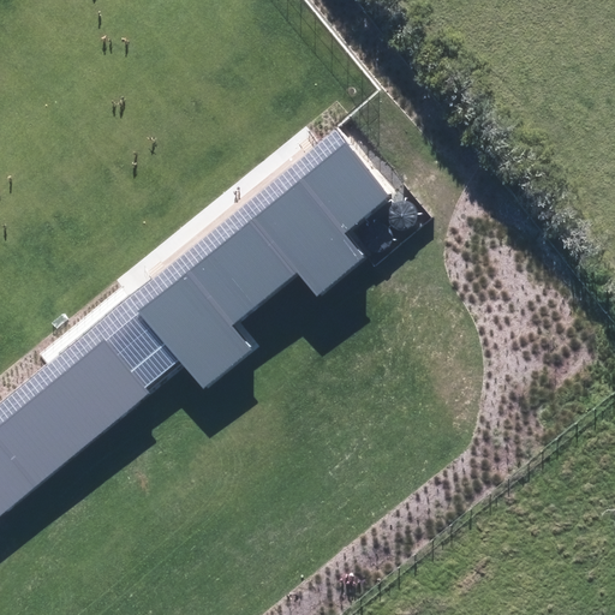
[(0,424),(103,339),(145,388),(179,360),(139,312),(350,144),(334,129),(318,142),(47,363),(0,402),(0,424)]
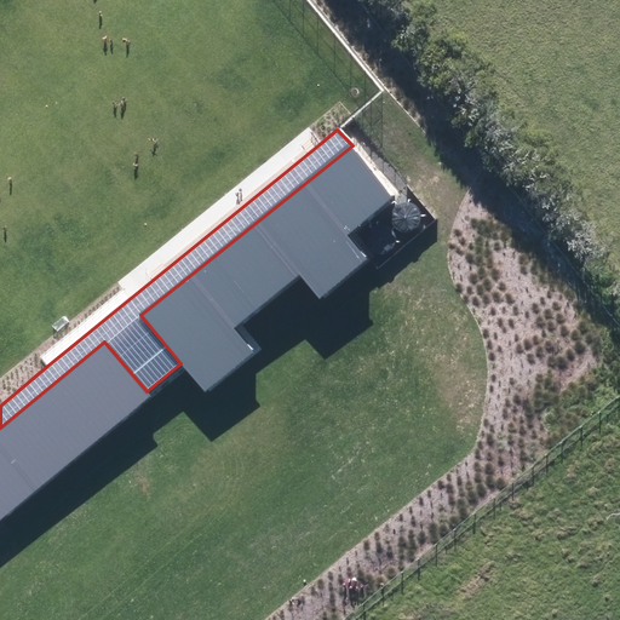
[(391,196),(352,145),(141,315),(181,363),(205,390),(252,351),(234,328),(300,274),(320,299),(367,258),(348,236),(391,196)]
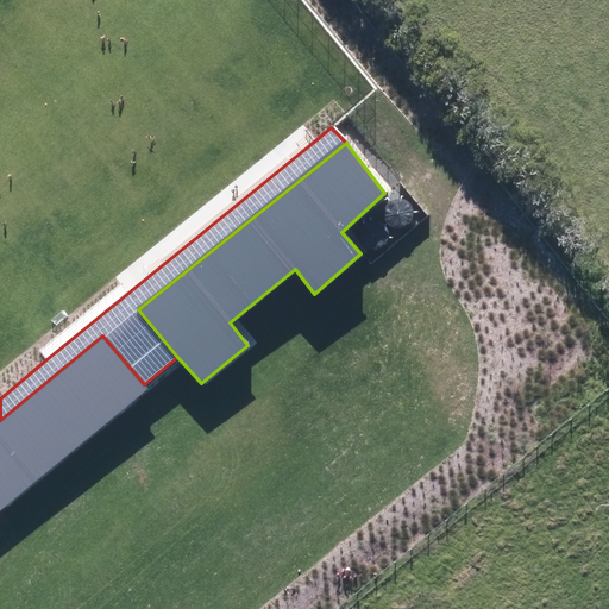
[(389,214),(391,219),(395,223),(400,225),(405,225),(410,224),(414,221),(418,217),(419,212),(419,207),(418,202),(414,198),(409,195),(405,194),(400,195),(396,196),(393,200),(390,203),(389,208),(389,214)]
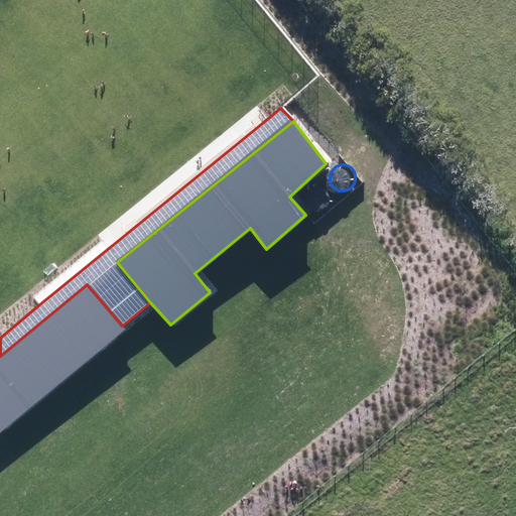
[(306,201),(307,205),(310,208),(314,210),(319,210),(324,209),(328,207),(330,203),(332,199),(332,195),(330,190),(327,187),(323,184),(319,184),(315,184),(311,186),(308,188),(306,192),(305,196),(306,201)]
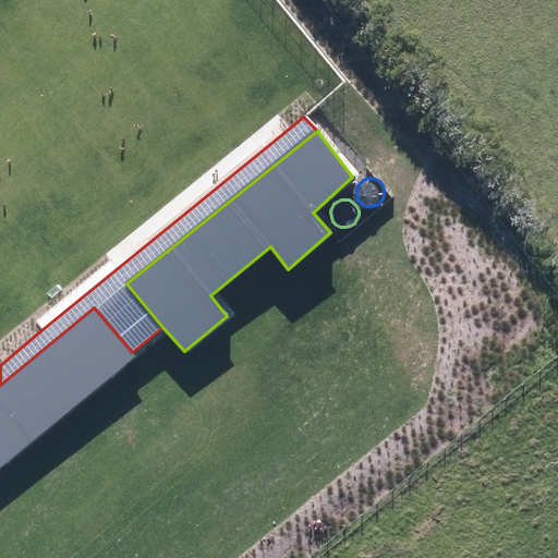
[(94,307),(0,385),(0,466),(135,356),(132,352),(94,307)]
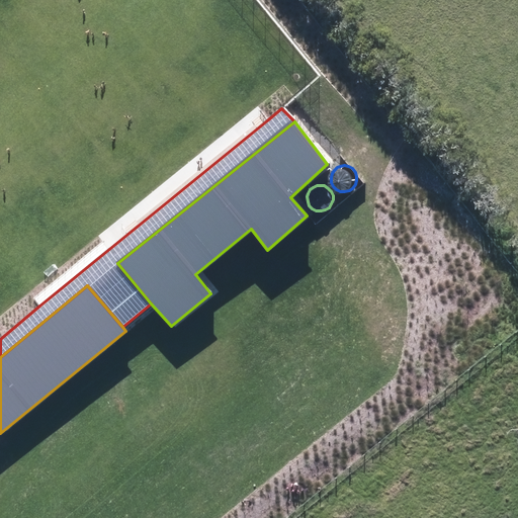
All buildings are outlined.
